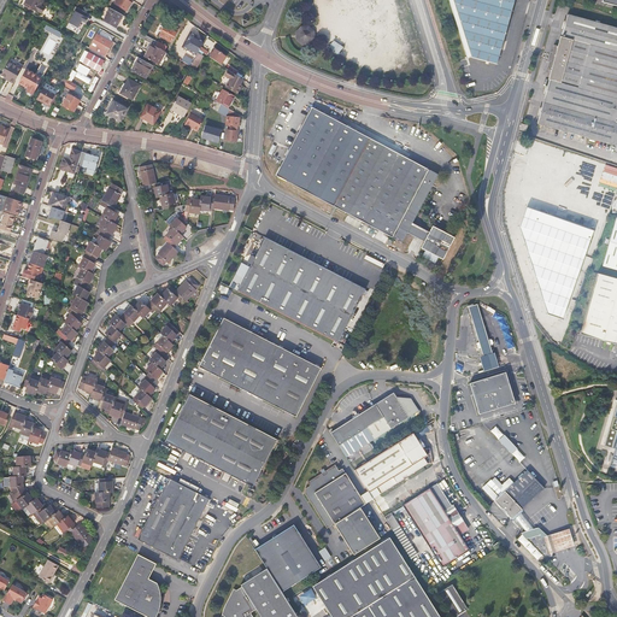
[(30,9),(35,11),(41,1),(39,0),(21,0),(18,6),(29,12),(30,9)]
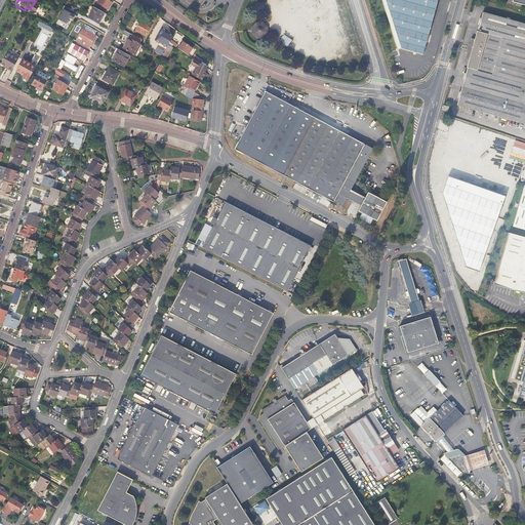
[(107,9),(112,1),(110,0),(98,0),(96,3),(107,9)]
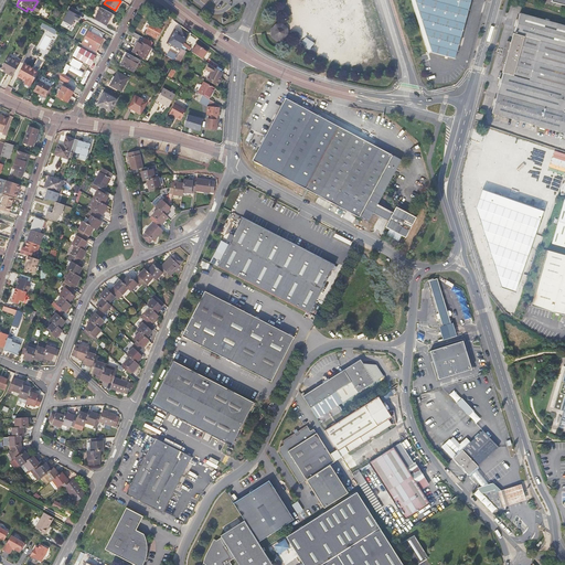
[(412,0),(428,54),(433,53),(456,60),(470,10),(461,7),(462,0),(412,0)]
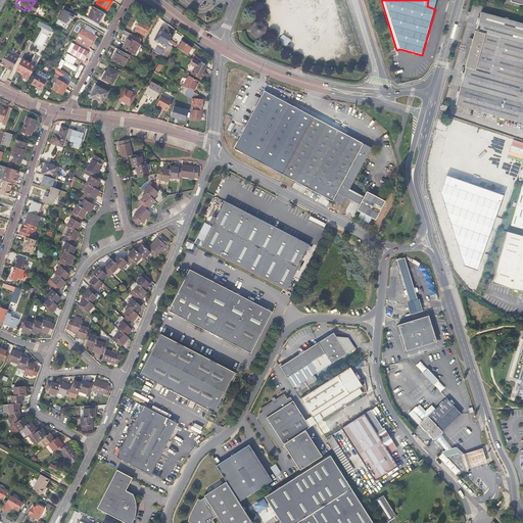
[(428,0),(427,6),(435,9),(437,0),(428,0)]
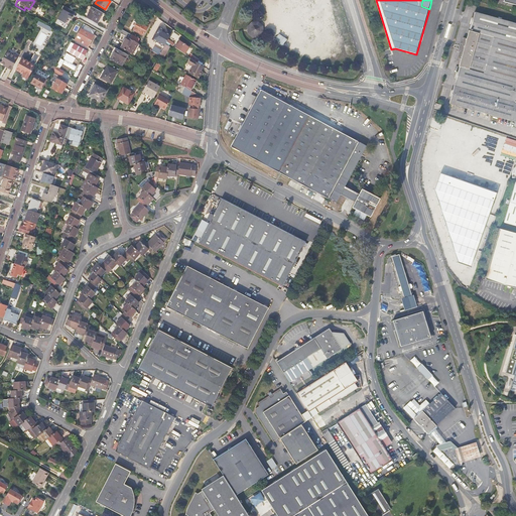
[(85,18),(96,24),(99,18),(98,18),(101,13),(92,7),(85,18)]
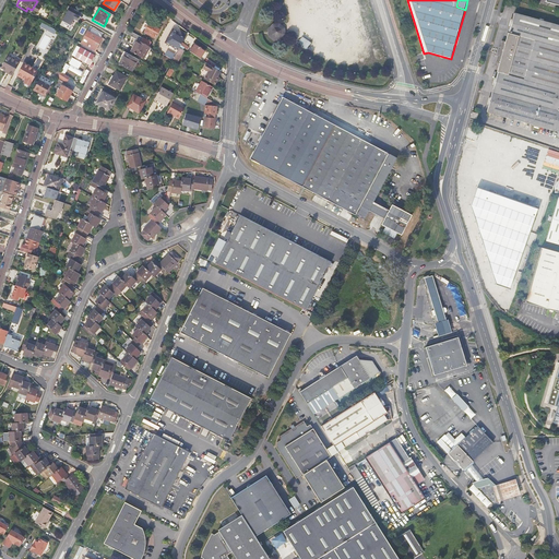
[(558,126),(558,25),(514,13),(509,31),(506,39),(501,38),(496,56),(501,58),(499,67),(488,106),(558,126)]
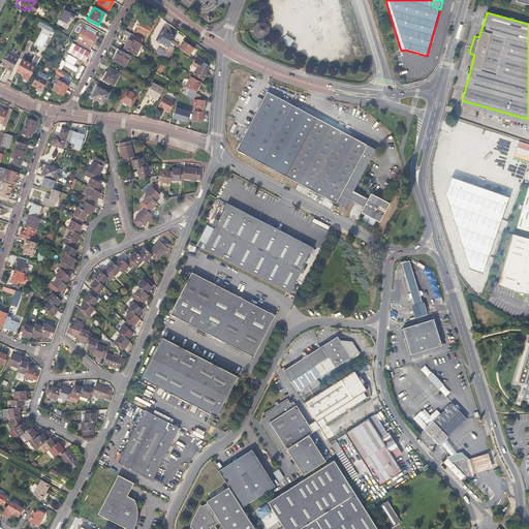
[(42,29),(36,43),(42,47),(45,40),(49,42),(56,28),(40,21),(37,27),(42,29)]
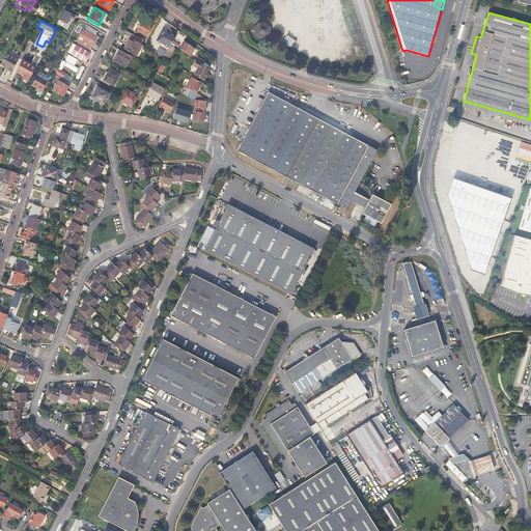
[(137,31),(146,36),(152,26),(149,24),(148,25),(142,21),(137,31)]
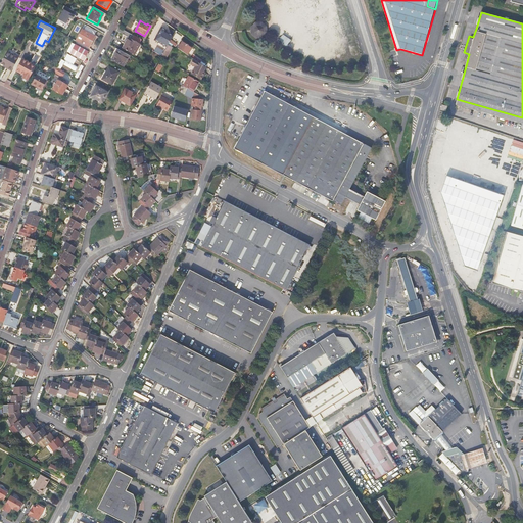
[(252,32),(252,34),(257,38),(264,37),(266,36),(269,33),(269,26),(263,21),(257,21),(252,27),(252,32)]
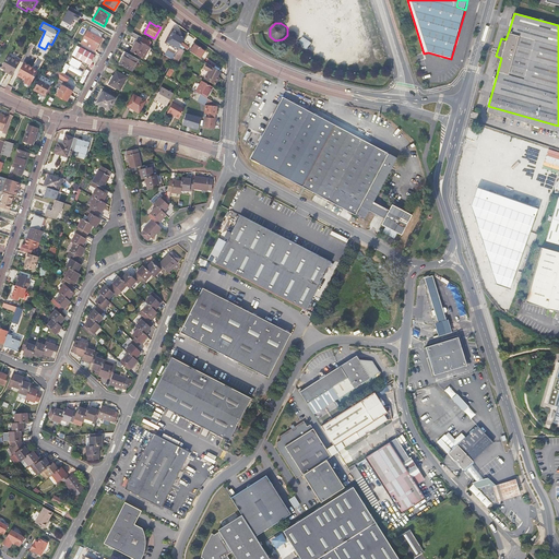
[(94,51),(94,52),(102,39),(99,38),(103,34),(91,27),(88,32),(87,31),(80,44),(94,51)]
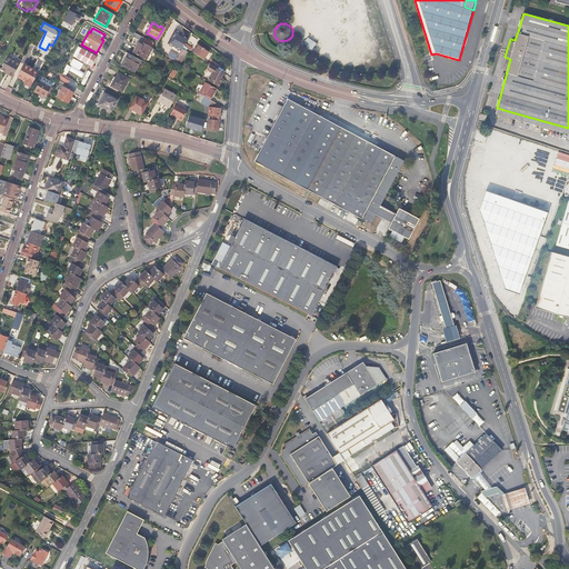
[(152,43),(129,30),(127,35),(138,41),(150,48),(152,43)]
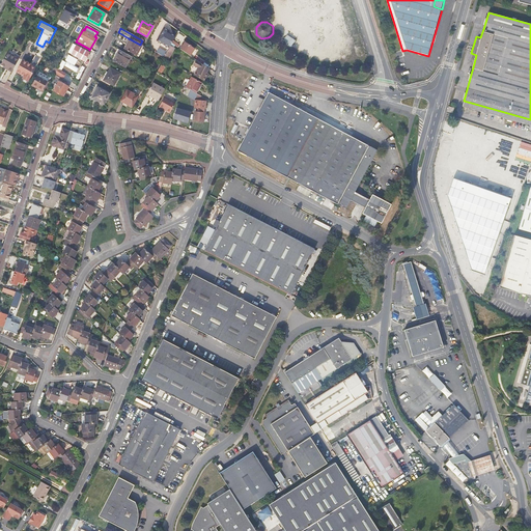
[(171,44),(174,37),(166,32),(167,30),(163,28),(156,40),(168,49),(171,44)]
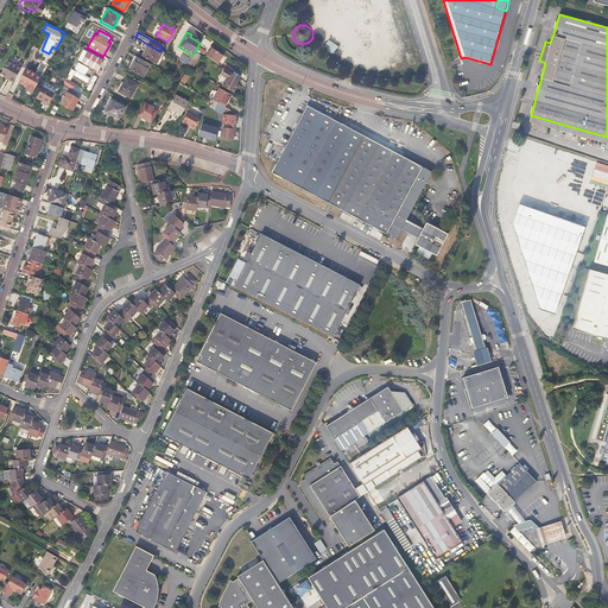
[(339,46),(329,40),(324,48),(334,54),(339,46)]
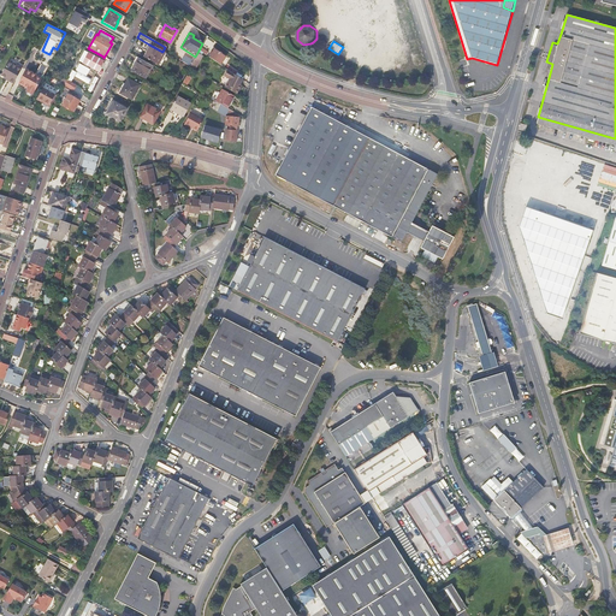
[(164,52),(163,52),(149,45),(143,57),(157,65),(164,52)]
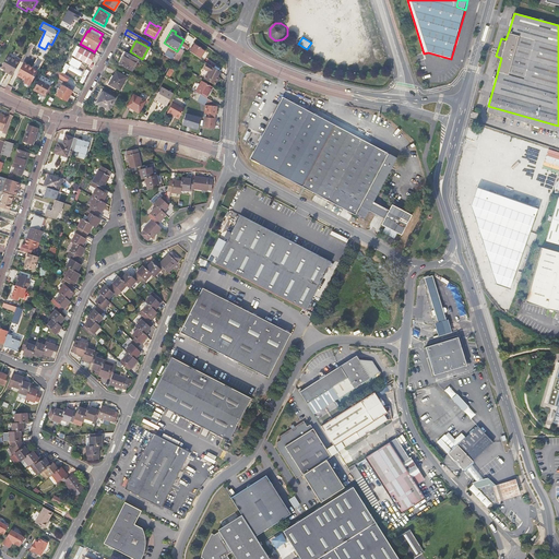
[(92,55),(94,51),(80,44),(78,47),(92,55)]
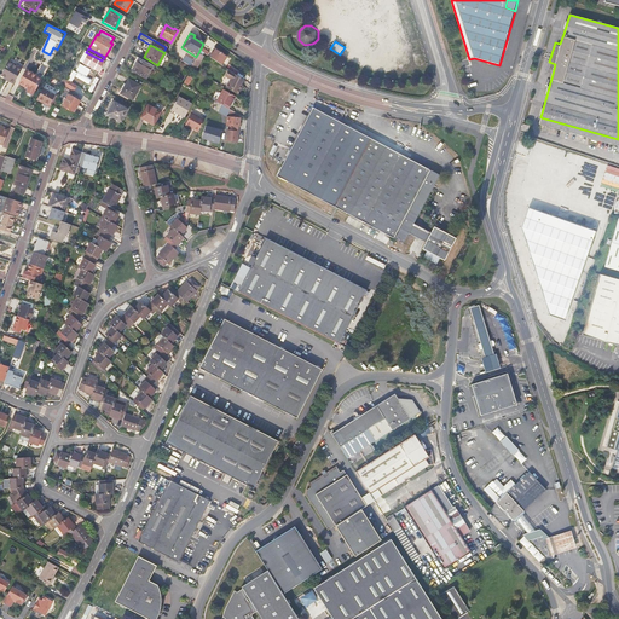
[(215,50),(209,57),(219,64),(225,57),(215,50)]
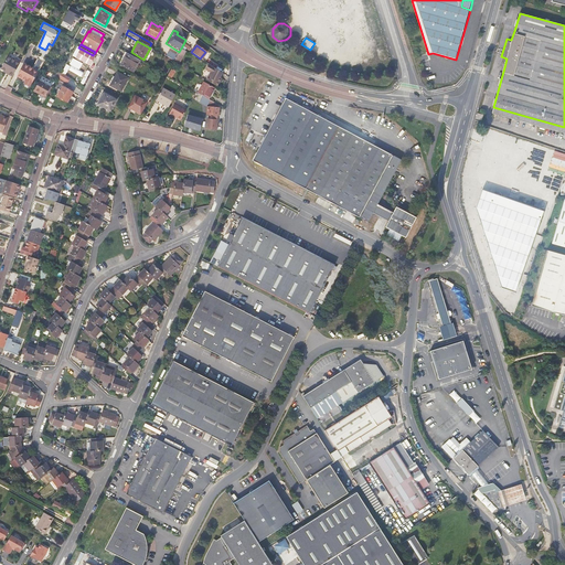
[(93,55),(78,48),(74,56),(87,65),(93,55)]
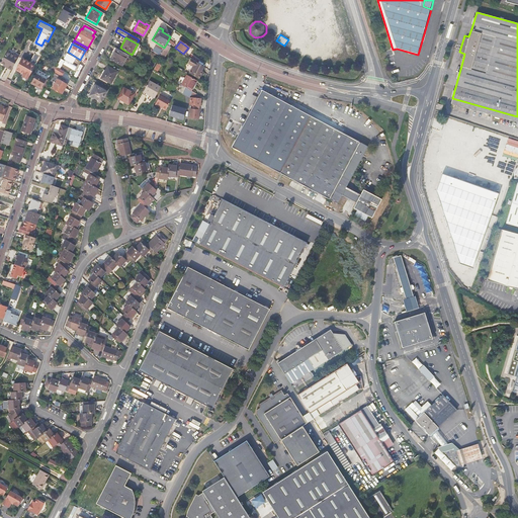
[(115,49),(112,56),(109,60),(121,66),(127,56),(115,49)]
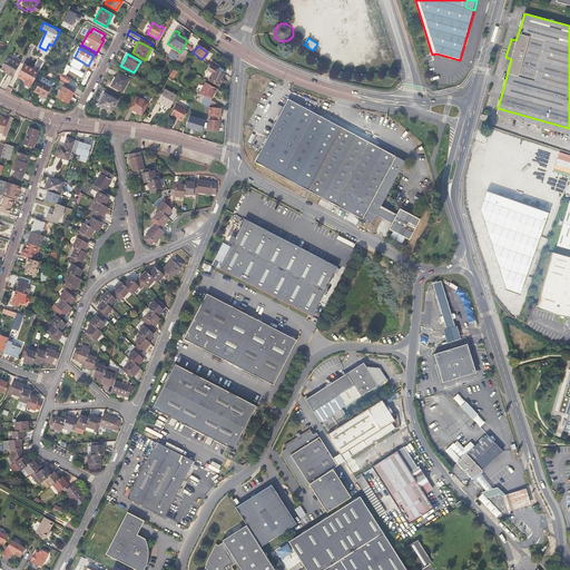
[(7,57),(0,68),(0,69),(8,75),(7,76),(11,78),(12,75),(19,65),(15,62),(15,61),(7,57)]
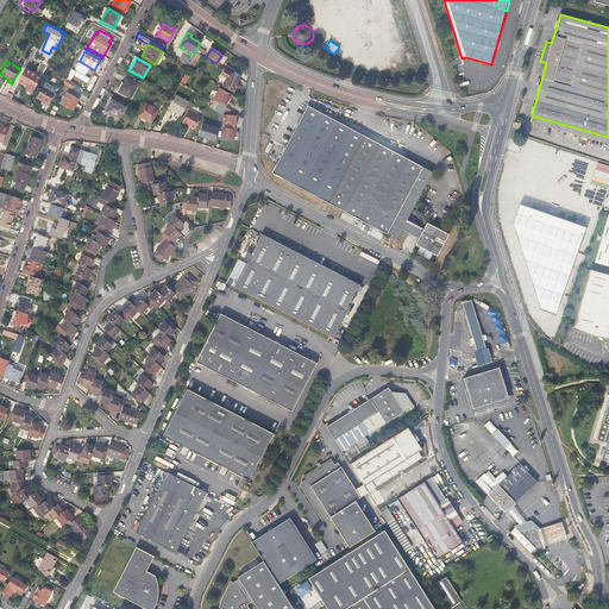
[(25,90),(31,94),(38,81),(41,77),(36,75),(36,74),(22,66),(20,69),(13,80),(26,87),(25,90)]
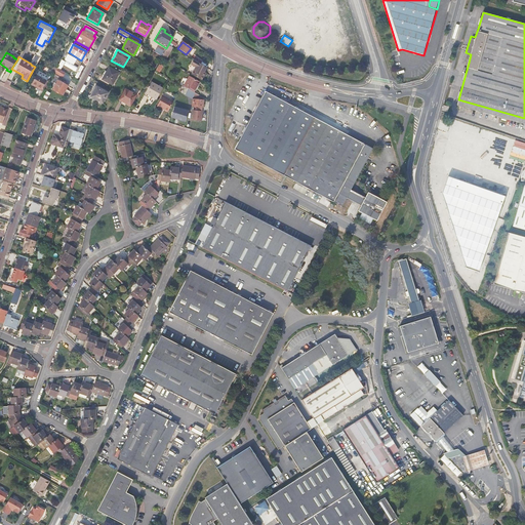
[(203,72),(205,69),(193,59),(190,66),(195,69),(191,75),(200,80),(204,73),(203,72)]
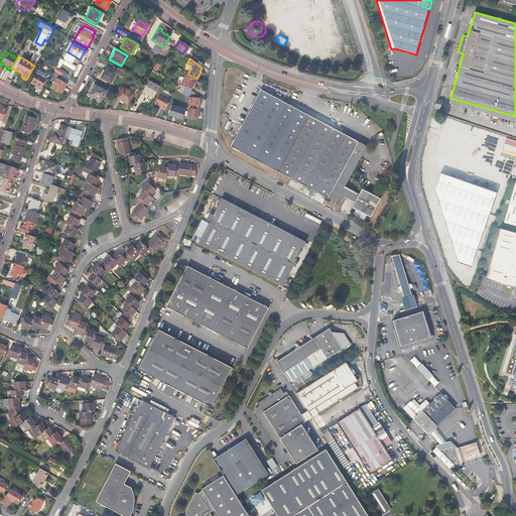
[(62,72),(58,69),(55,67),(52,71),(60,76),(62,72)]
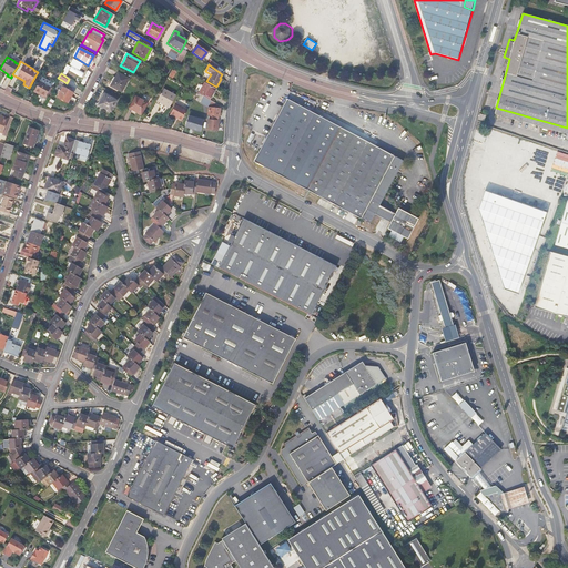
[(110,85),(120,91),(128,79),(118,73),(110,85)]
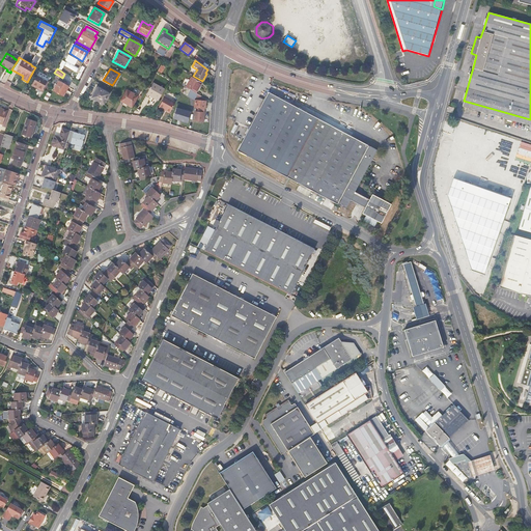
[(32,84),(42,89),(47,81),(37,76),(32,84)]
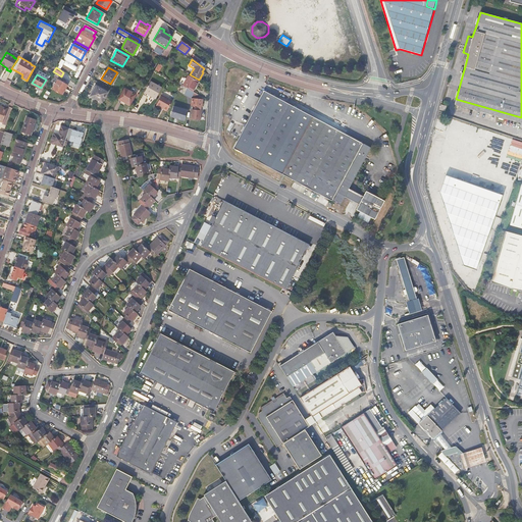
[(186,89),(191,92),(196,82),(186,75),(180,86),(186,89)]
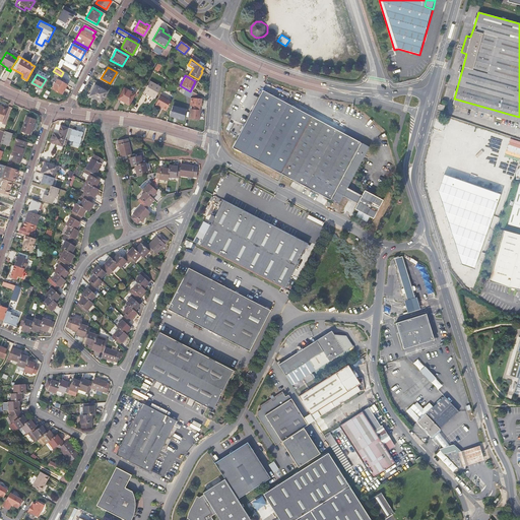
[(142,93),(153,100),(160,88),(148,81),(142,93)]
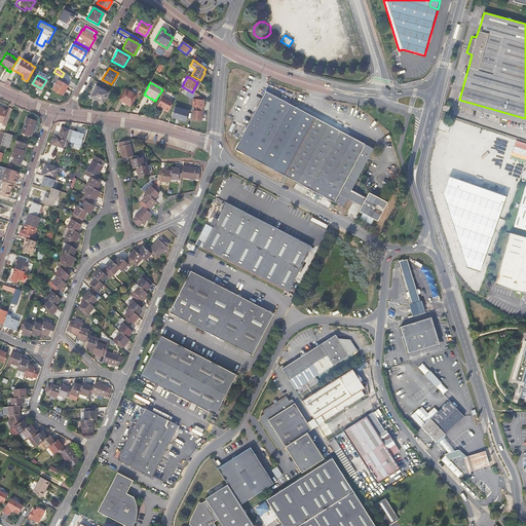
[(61,98),(66,88),(55,83),(50,92),(61,98)]
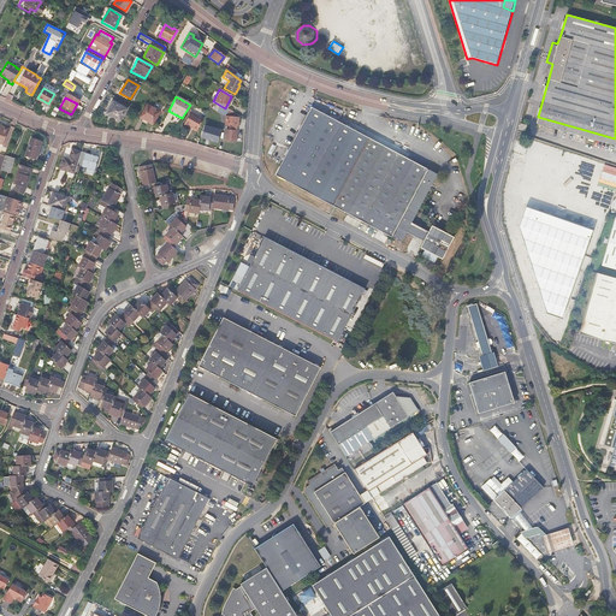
[(118,122),(125,110),(111,101),(104,113),(118,122)]
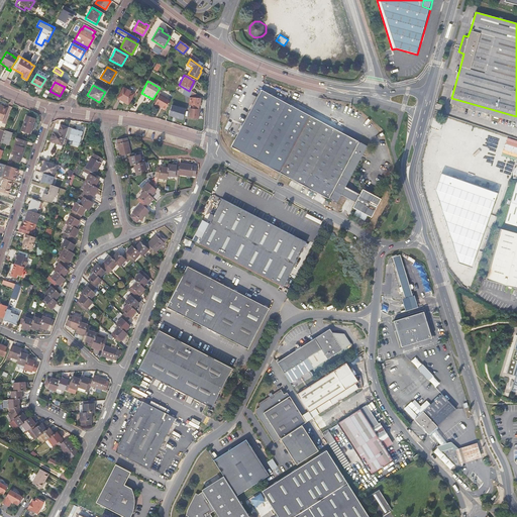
[(122,88),(116,98),(123,102),(126,104),(132,94),(122,88)]
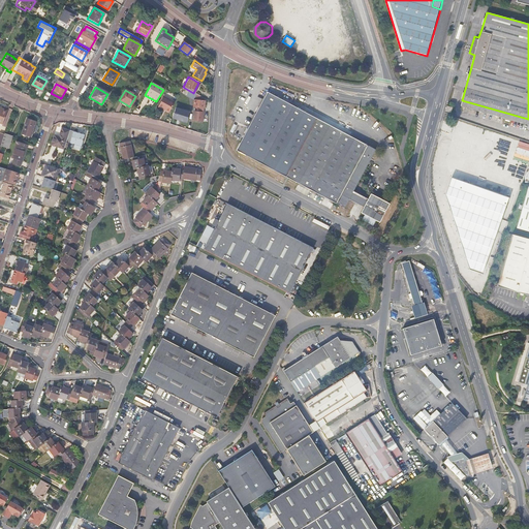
[(191,99),(194,93),(193,93),(188,90),(185,95),(191,99)]
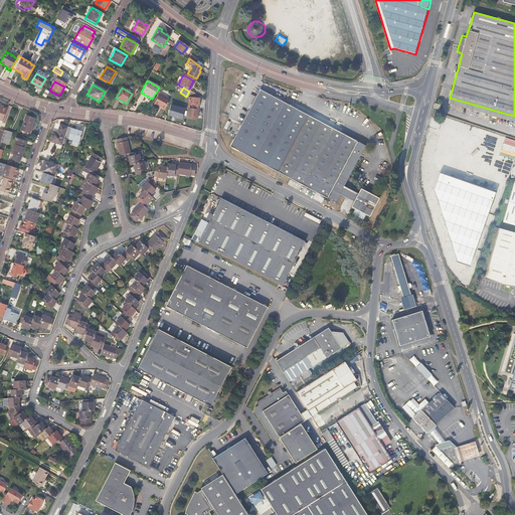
[(351,138),(308,114),(261,89),(251,105),(229,145),(285,175),(328,198),(334,202),(339,194),(353,201),(350,206),(368,216),(377,199),(360,189),(358,194),(343,185),(363,150),(365,146),(356,141),(351,138)]
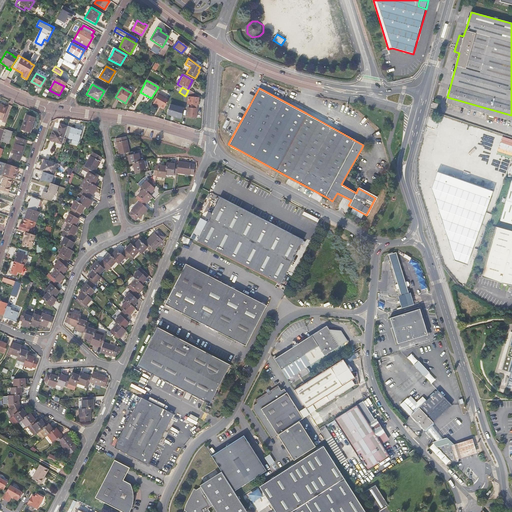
[(152,104),(162,109),(168,99),(158,94),(152,104)]
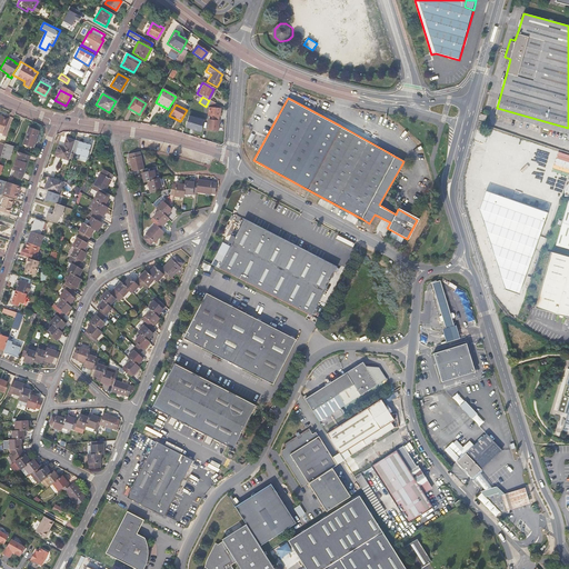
[(190,115),(186,127),(201,131),(206,119),(190,115)]
